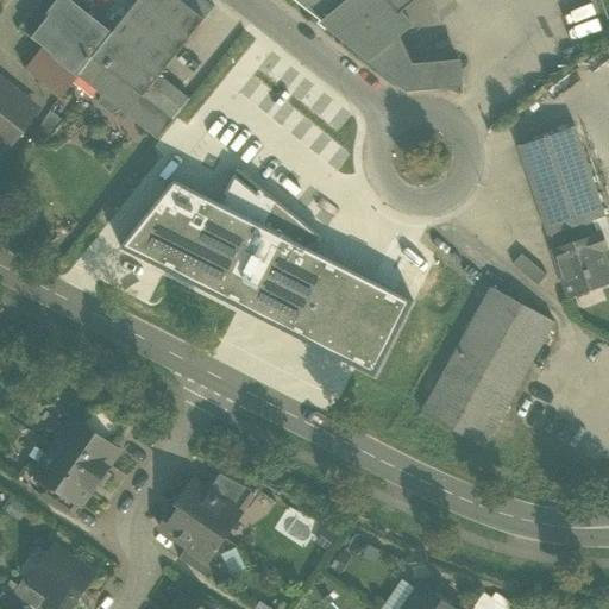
[(39,0),(17,27),(29,37),(57,0),(39,0)]
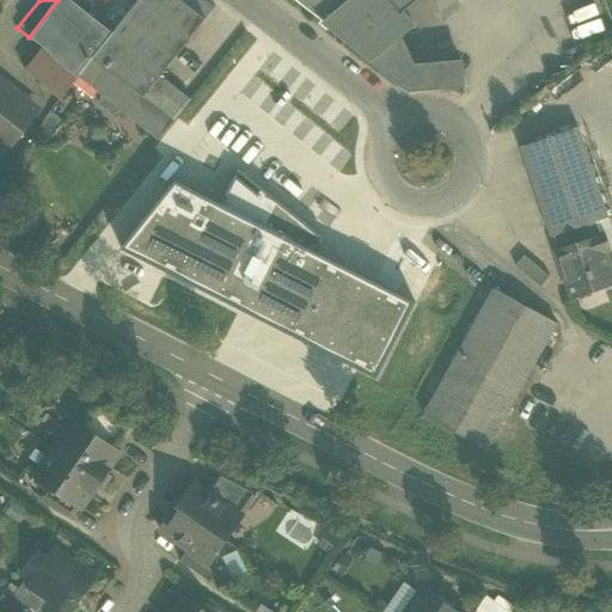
[(71,0),(57,0),(29,37),(41,47),(79,77),(95,56),(112,34),(71,0)]
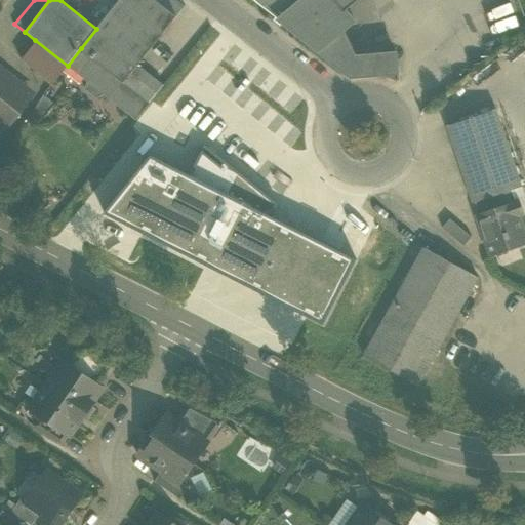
[(119,0),(96,29),(81,48),(124,82),(137,66),(176,16),(155,0),(119,0)]
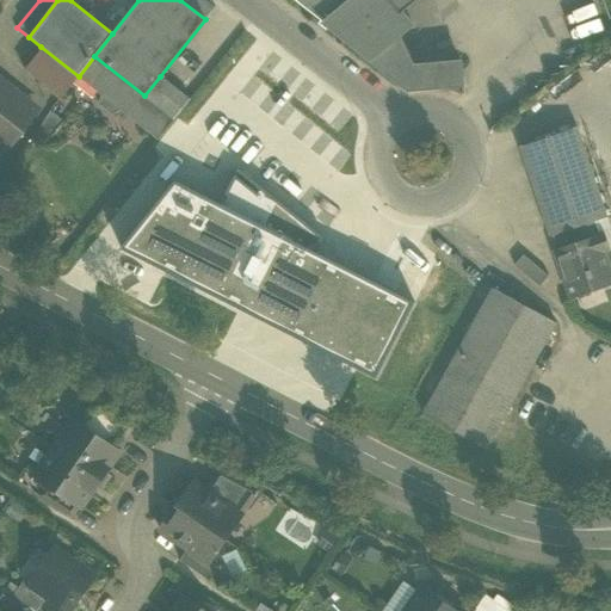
[(294,0),(328,28),(408,90),(463,85),(461,62),(413,66),(399,37),(413,25),(401,11),(413,0),(294,0)]
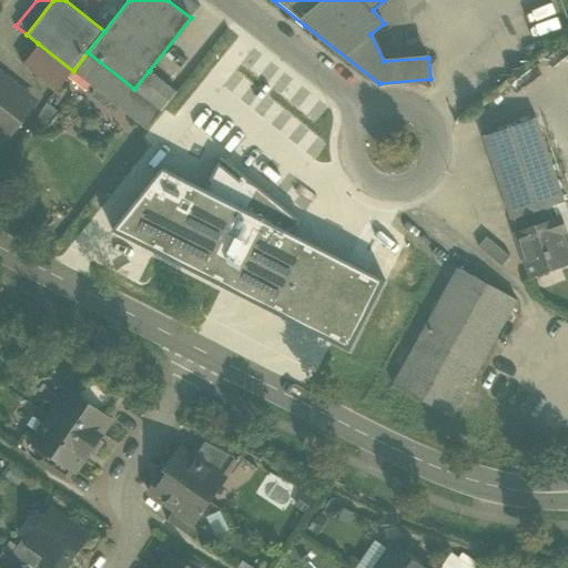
[(73,71),(38,43),(22,64),(57,92),(73,71)]
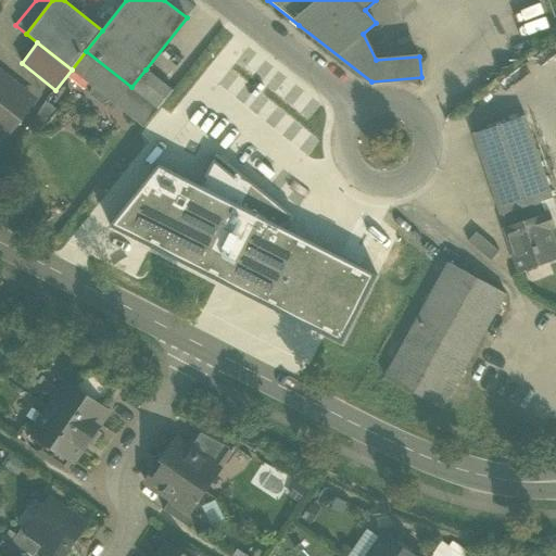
[(131,87),(86,51),(72,70),(93,87),(90,95),(103,105),(109,100),(143,127),(159,109),(131,87)]
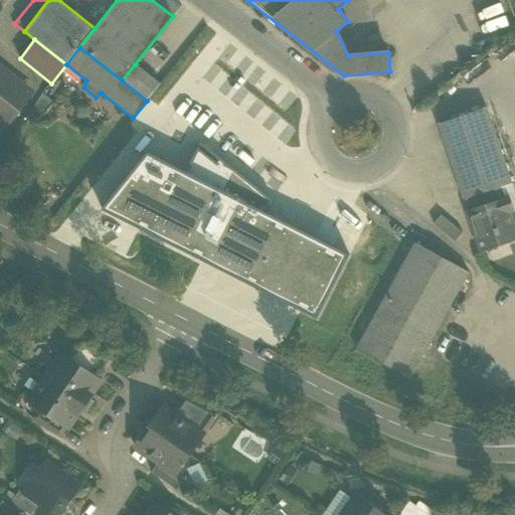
[(135,64),(122,80),(147,101),(161,84),(135,64)]
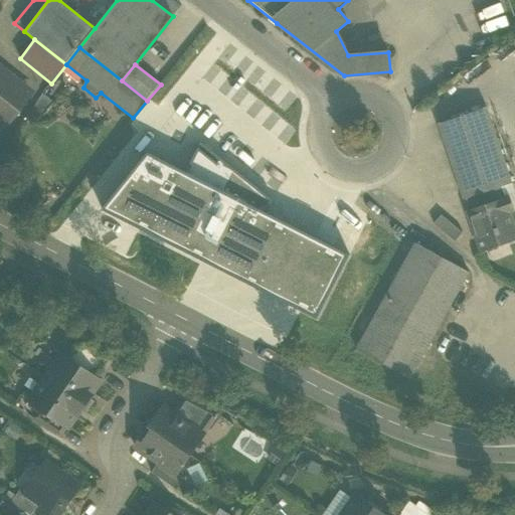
[(15,80),(0,68),(0,126),(12,112),(29,92),(15,80)]
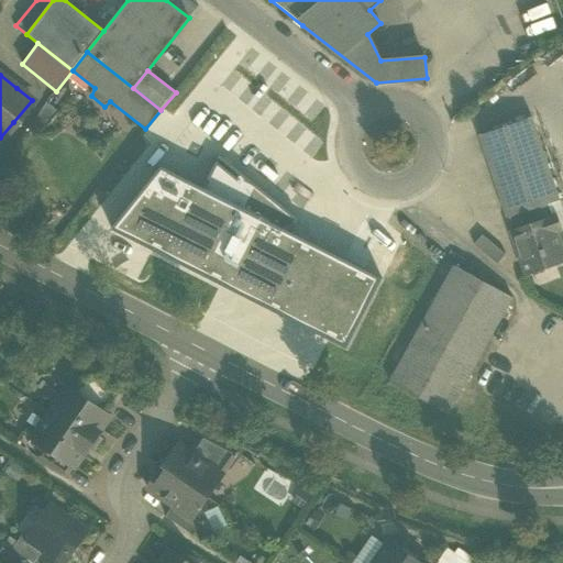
[(47,102),(33,121),(43,129),(57,111),(47,102)]
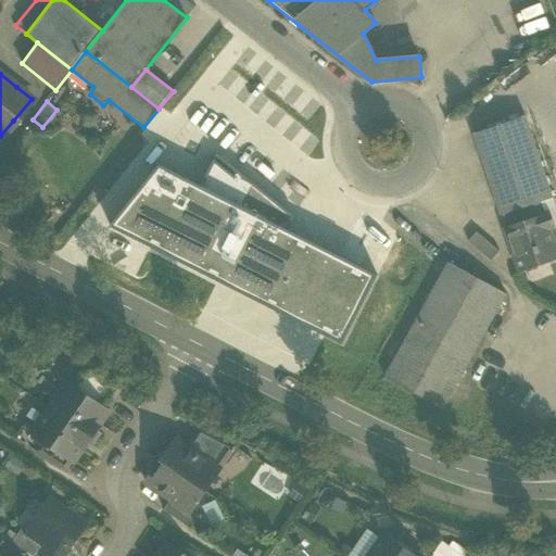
[(525,115),(474,133),(501,215),(541,202),(553,198),(525,115)]
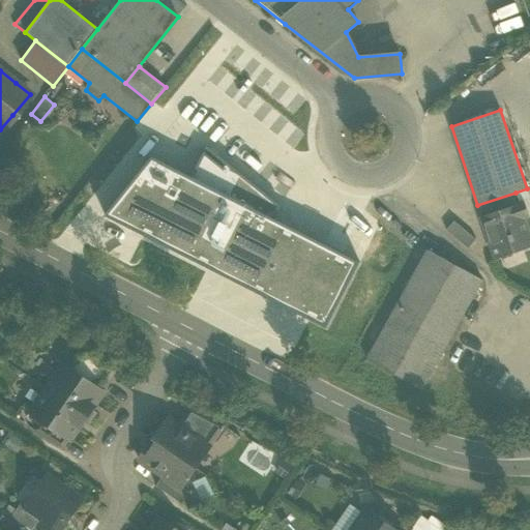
[(206,145),(192,177),(275,221),(281,207),(206,145)]
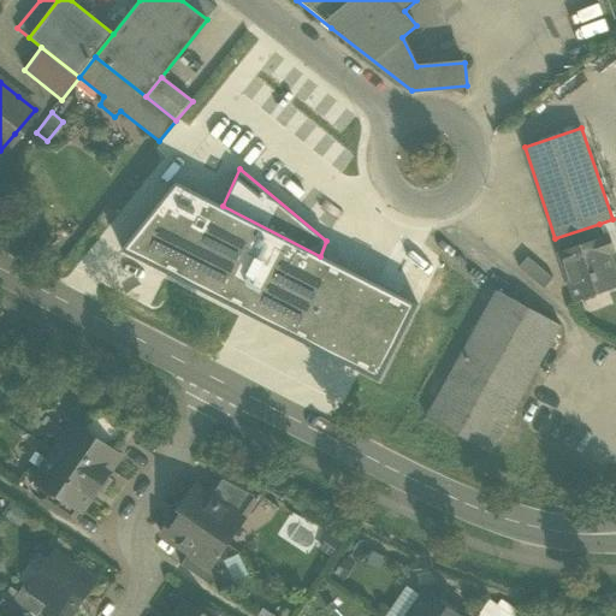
[(379,383),(416,307),(320,256),(223,206),(178,183),(122,250),(379,383)]
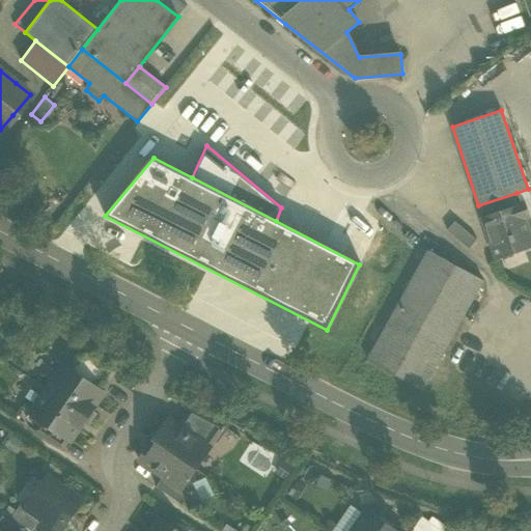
[(516,193),(481,205),(484,216),(521,204),(516,193)]
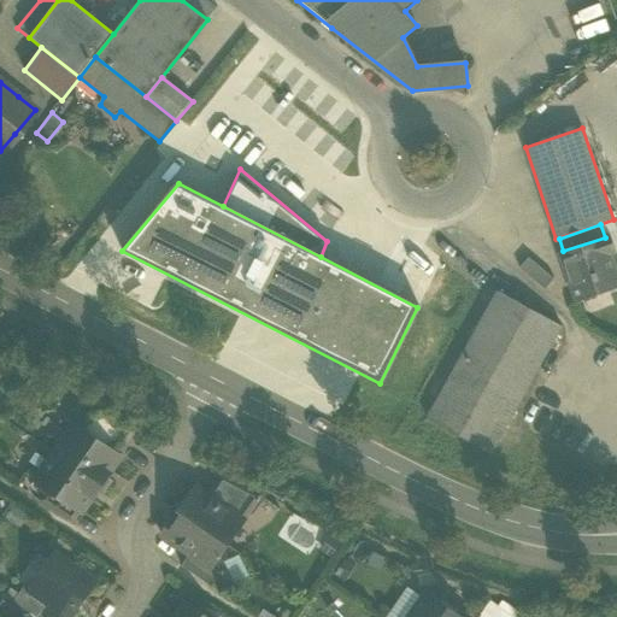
[(563,251),(560,252),(562,254),(564,253),(568,264),(565,265),(577,303),(616,288),(616,280),(609,254),(616,252),(611,235),(605,238),(563,251)]
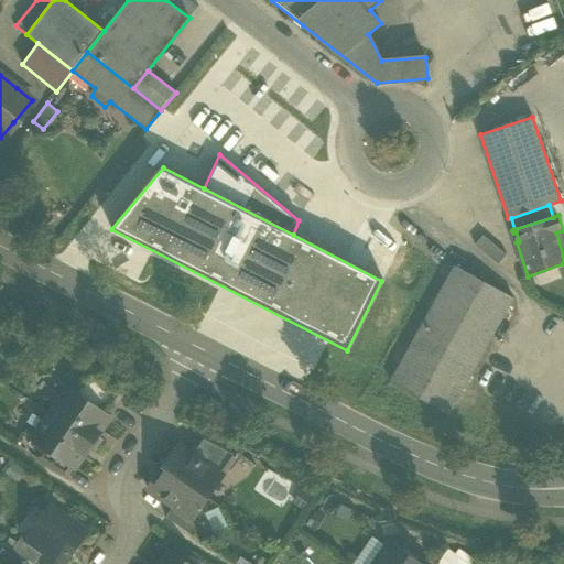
[(507,255),(483,235),(475,245),(498,264),(507,255)]
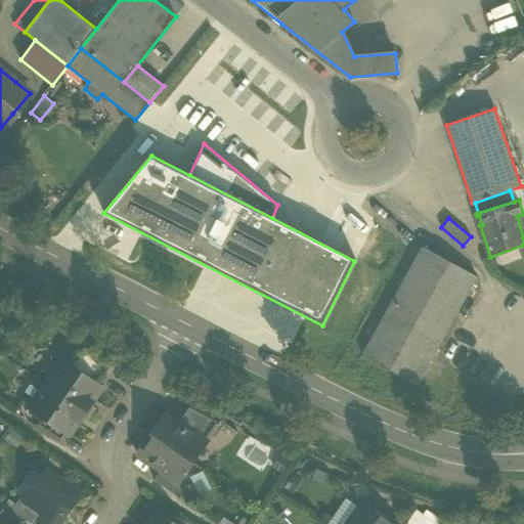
[(477,277),(423,247),(378,330),(391,337),(391,336),(419,351),(419,352),(432,359),(477,277)]
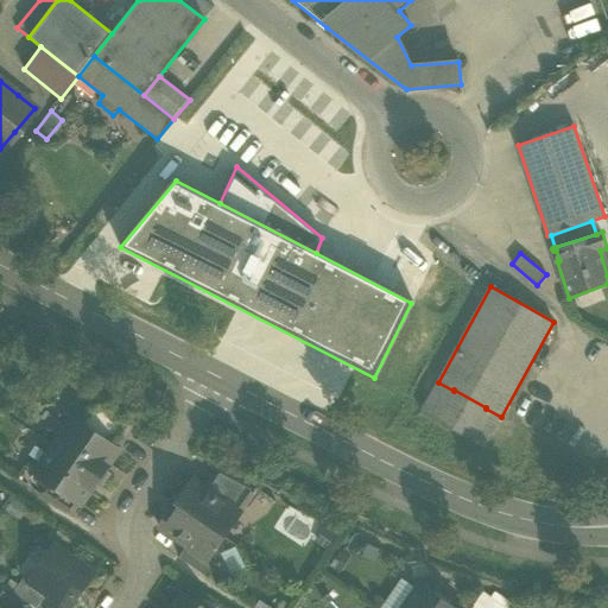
[(0,349),(0,371),(10,355),(0,349)]
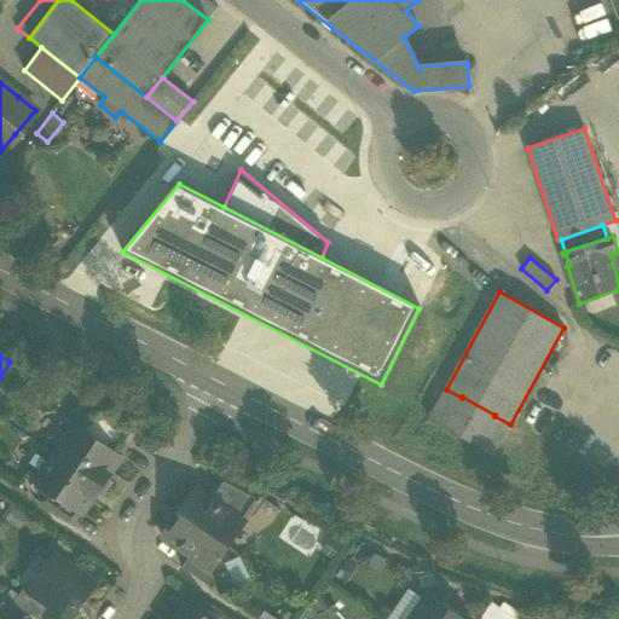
[(495,415),(462,397),(462,398),(446,389),(428,420),(493,456),(510,424),(495,416),(495,415)]
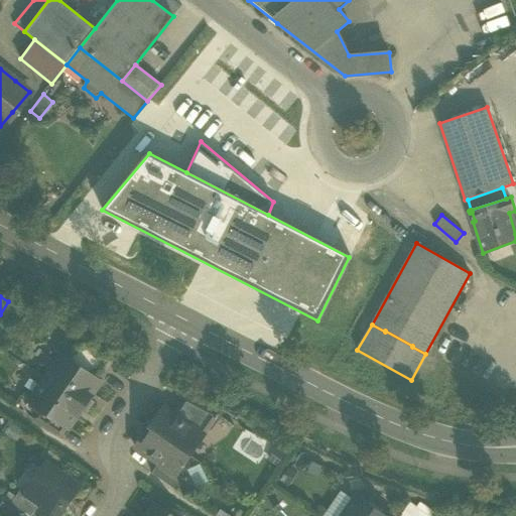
[(115,360),(79,340),(67,358),(100,381),(115,360)]
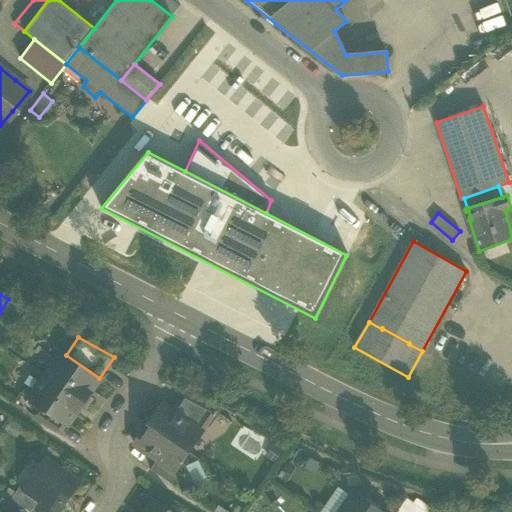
[(66,355),(61,352),(30,399),(40,406),(67,424),(68,425),(81,407),(84,409),(91,400),(88,397),(100,379),(66,355)]
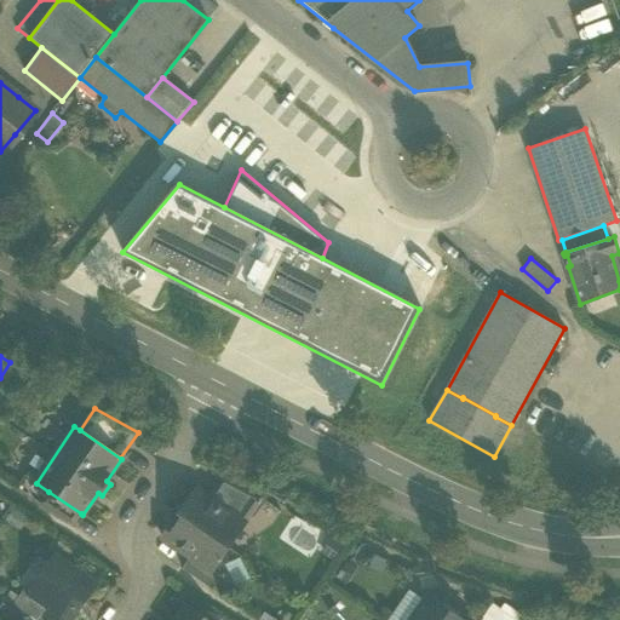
[(263,498),(223,477),(208,499),(245,523),(263,498)]
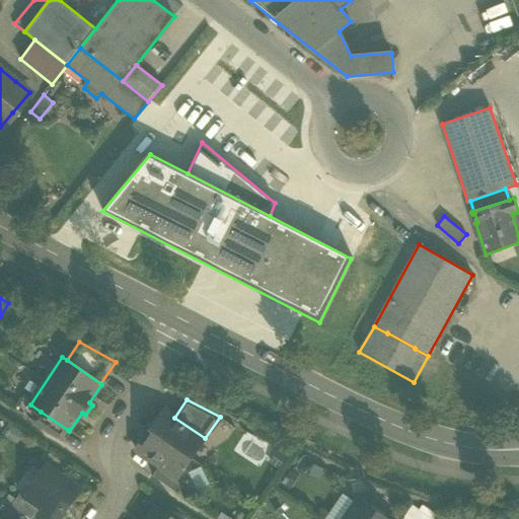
[(174,418),(164,411),(151,431),(154,433),(191,458),(205,438),(174,418)]
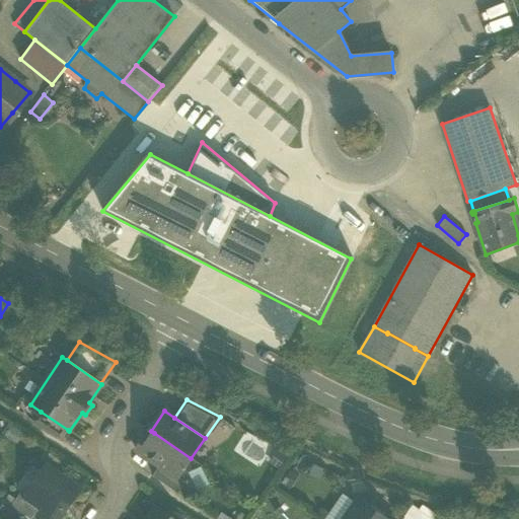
[(68,430),(41,412),(39,417),(34,422),(61,440),(68,430)]
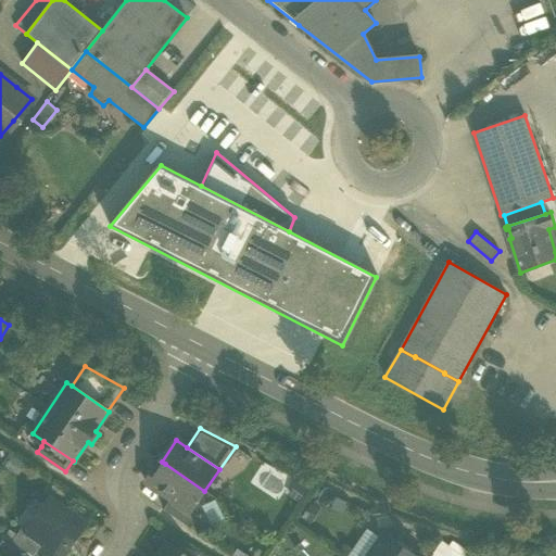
[(204,491),(165,464),(159,474),(155,471),(147,482),(171,500),(190,513),(190,512),(204,491)]
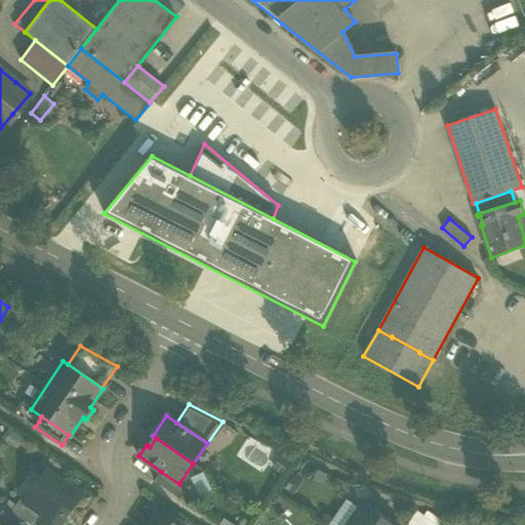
[(179,484),(161,472),(154,482),(179,499),(187,488),(179,483),(179,484)]
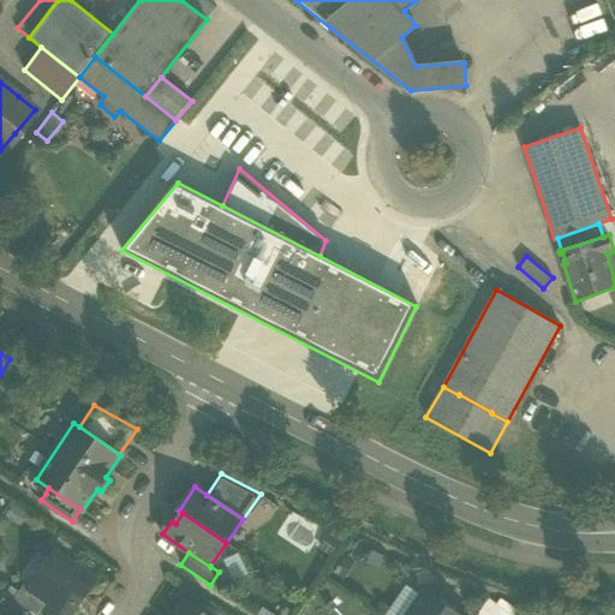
[(94,579),(57,554),(33,589),(31,589),(48,601),(70,614),(94,579)]
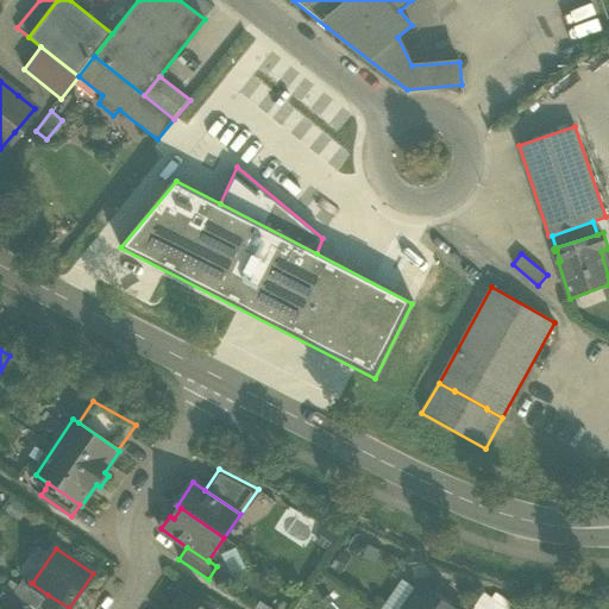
[(32,583),(25,577),(13,594),(29,604),(35,608),(37,608),(48,595),(31,583),(32,583)]
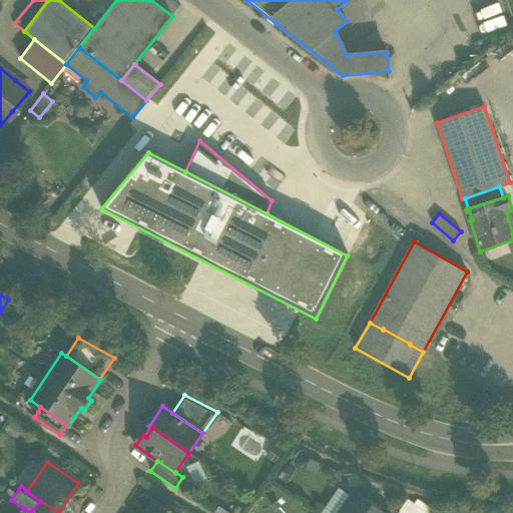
[(333,512),(348,493),(339,486),(320,512),(333,512)]
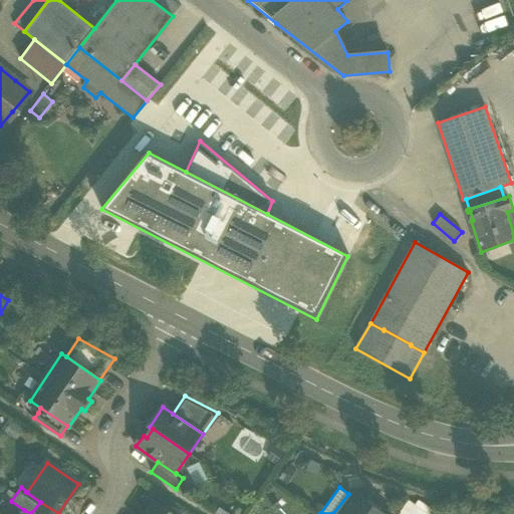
[(367,504),(354,495),(341,513),(382,513),(378,511),(380,508),(369,500),(367,504)]
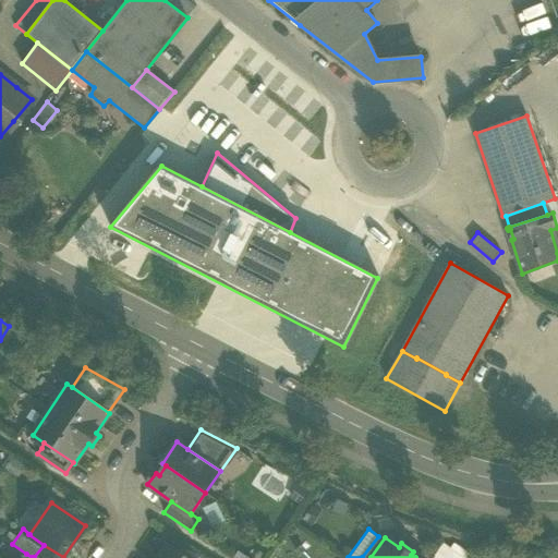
[(12,544),(3,538),(0,542),(0,557),(23,557),(26,554),(12,544)]
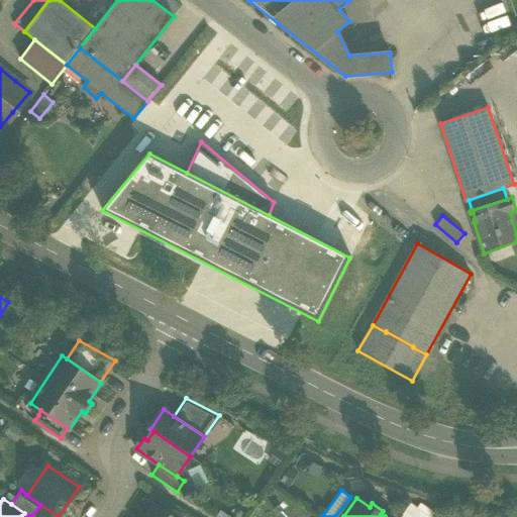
[(173,516),(153,503),(143,516),(173,516)]
